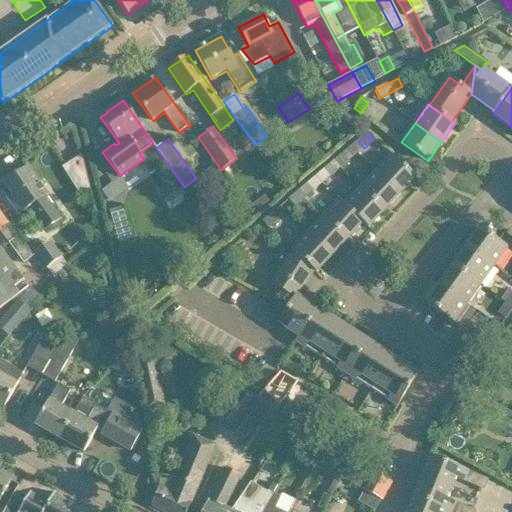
[(343,154),(333,162),(339,169),(349,161),(343,154)]
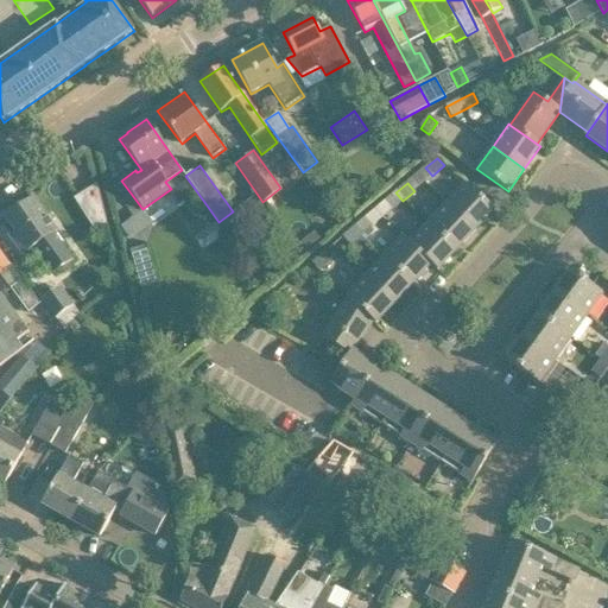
[(95,187),(75,198),(94,228),(105,226),(108,225),(97,184),(95,187)]
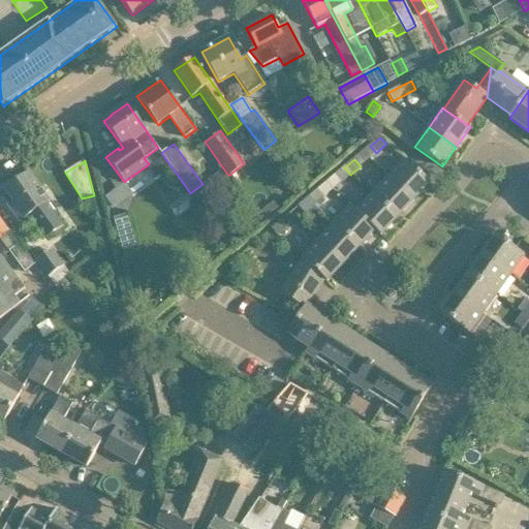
[(405,160),(389,178),(413,200),(430,183),(405,160)]
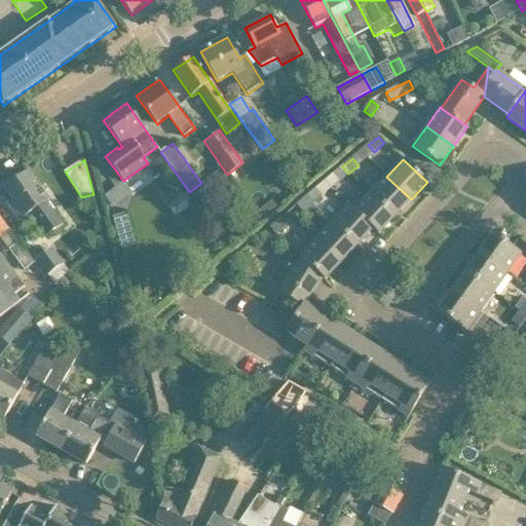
[(342,166),(325,182),(331,188),(348,174),(342,166)]
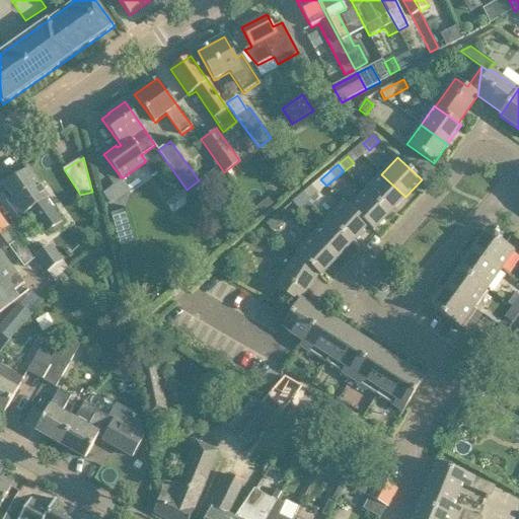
[(46,200),(49,198),(28,169),(4,187),(13,199),(8,202),(19,218),(29,211),(46,234),(62,222),(46,200)]
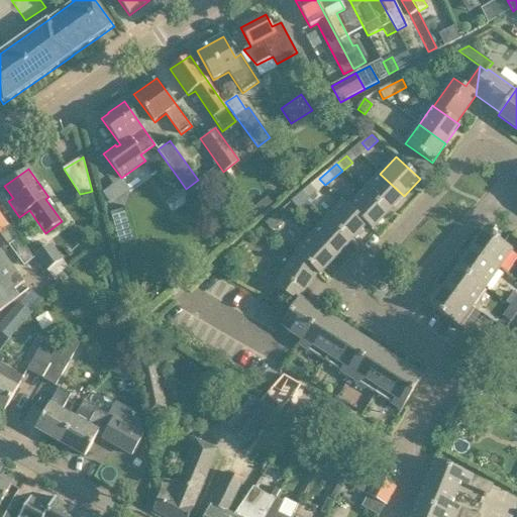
[(380,174),(364,191),(388,213),(404,196),(380,174)]
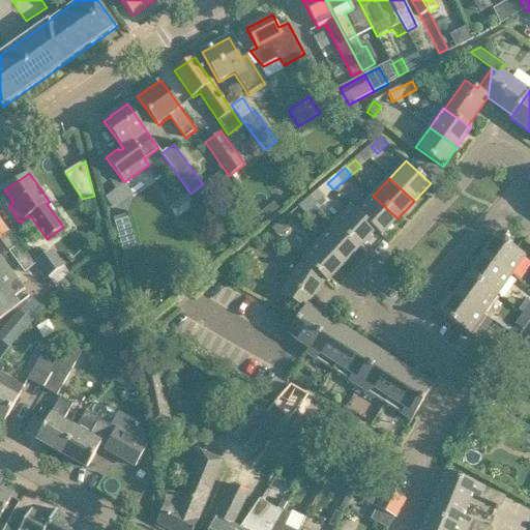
[(190,194),(183,183),(175,189),(182,200),(190,194)]
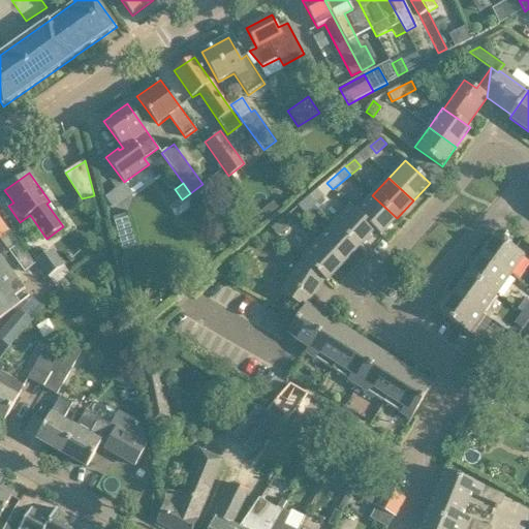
[(327,183),(308,198),(313,206),(333,189),(327,183)]
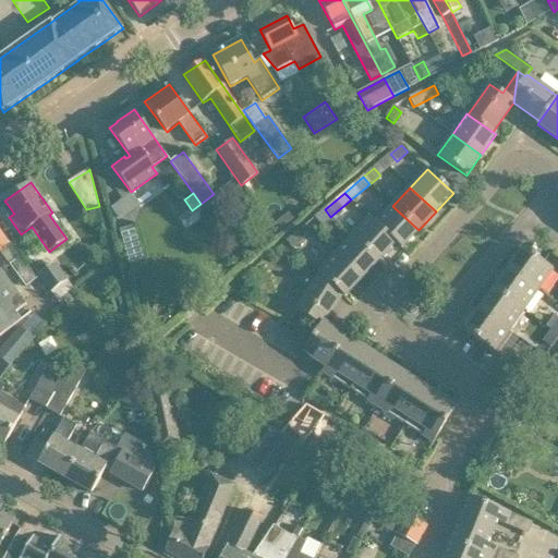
[(392,206),(377,223),(376,225),(396,243),(401,249),(419,230),(392,206)]
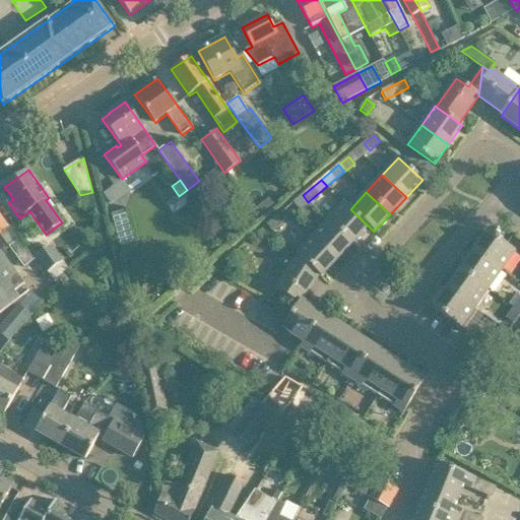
[(308,202),(303,195),(294,203),(299,210),(308,202)]
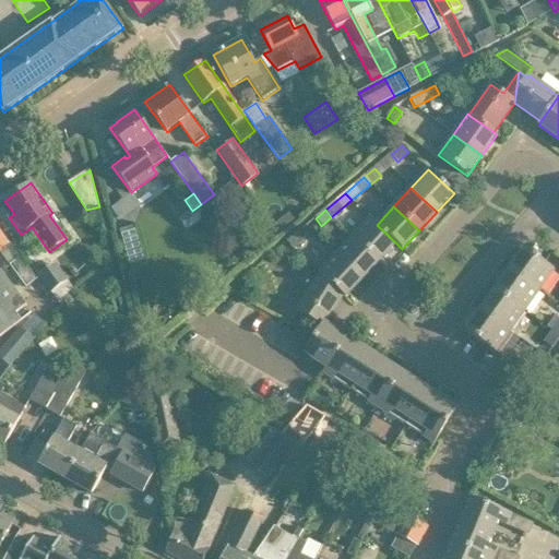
[(272,226),(280,236),(296,222),(289,213),(272,226)]
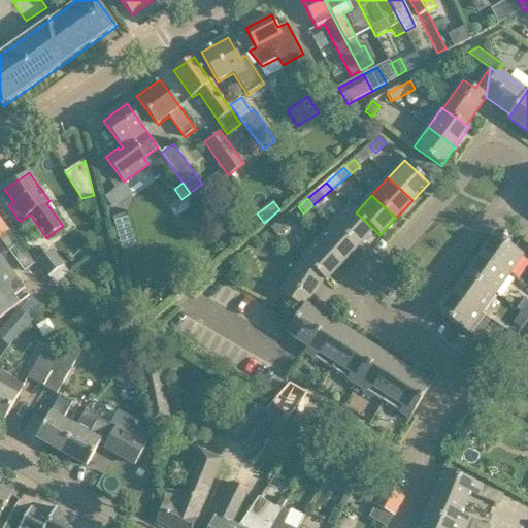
[(351,206),(333,224),(358,248),(374,230),(356,212),(357,211),(351,206)]
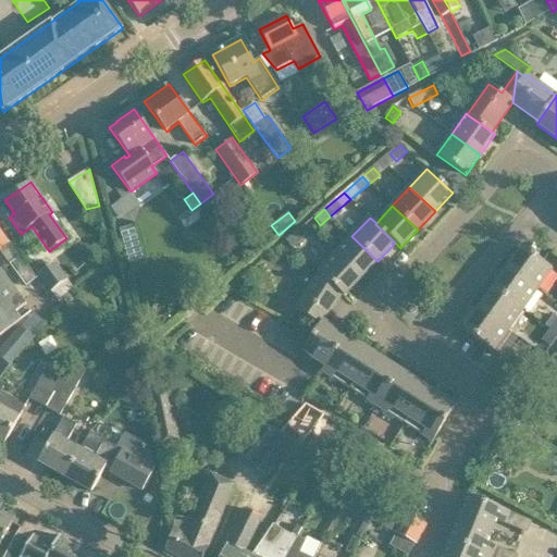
[(119,229),(128,264),(144,260),(134,224),(119,229)]
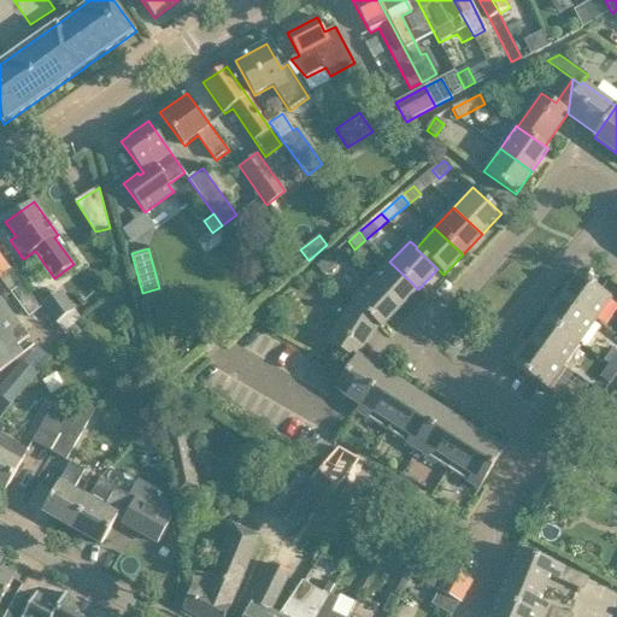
[(317,268),(323,276),(335,265),(328,258),(317,268)]
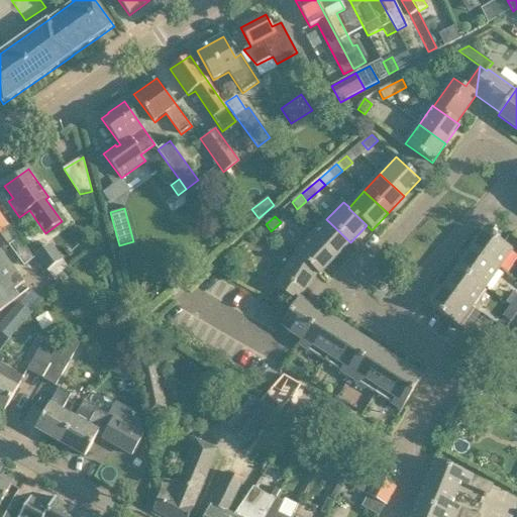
[(326,219),(311,236),(335,259),(350,242),(326,219)]
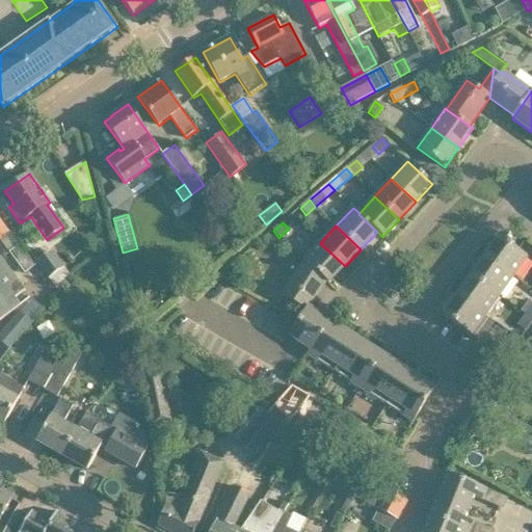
[(500,238),(485,258),(513,277),(527,258),(500,238)]
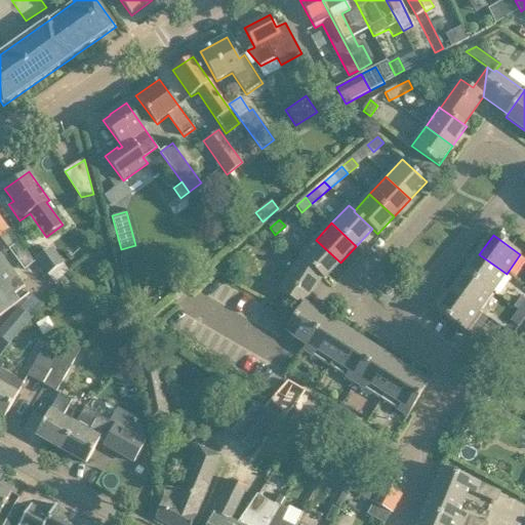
[(37,259),(23,240),(8,249),(24,270),(37,259)]
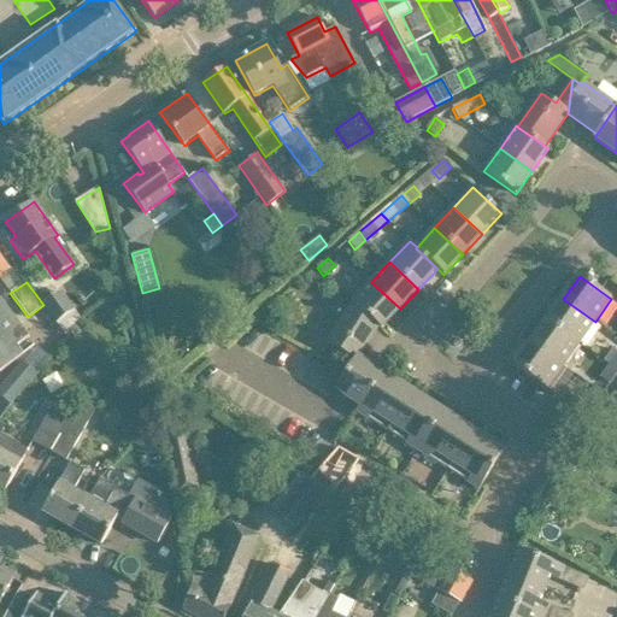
[(352,303),(353,304),(378,327),(381,329),(400,309),(371,282),(352,303)]
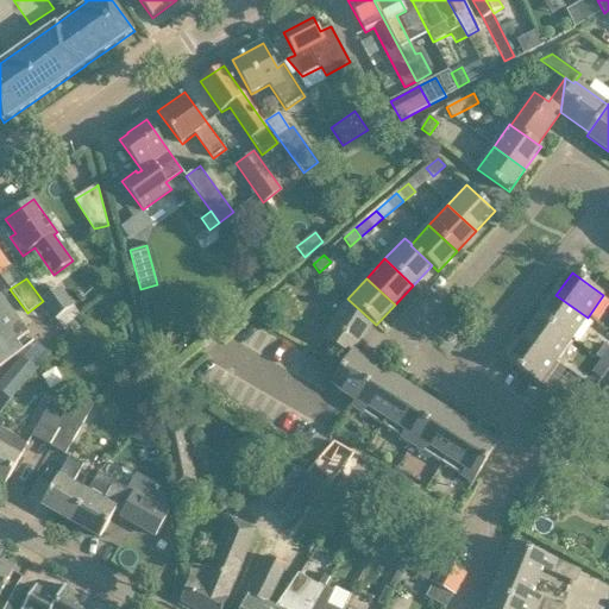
[(556,295),(540,316),(571,339),(588,318),(556,295)]
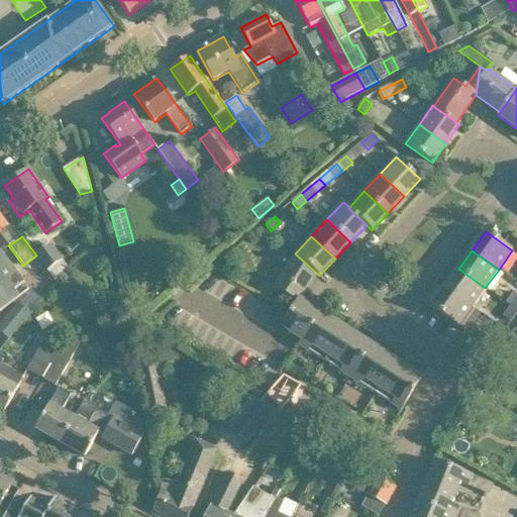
[(0,312),(20,297),(14,290),(24,283),(1,251),(0,251),(0,312)]
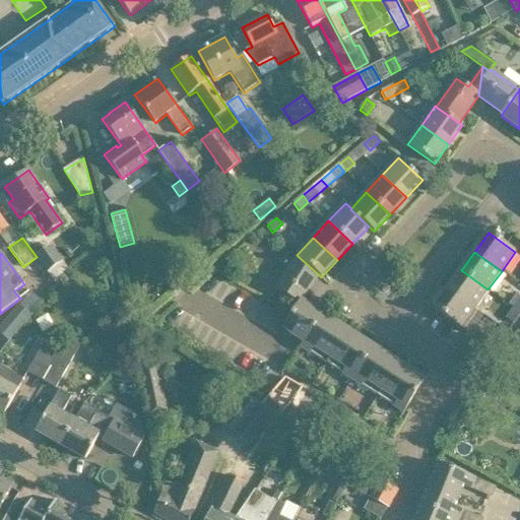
[(319,275),(298,256),(276,289),(288,298),(283,305),(295,311),(301,301),(302,302),(319,275)]
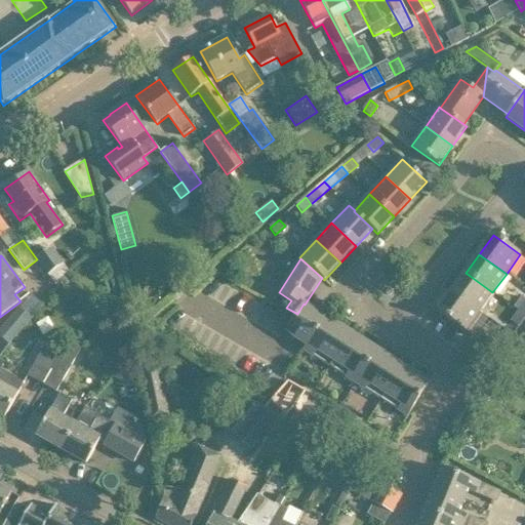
[(63,266),(47,276),(55,286),(68,272),(63,266)]
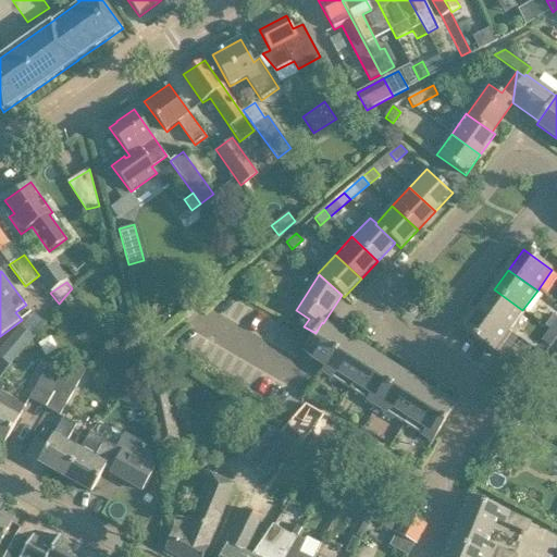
[(494,289),(479,310),(508,331),(522,310),(494,289)]
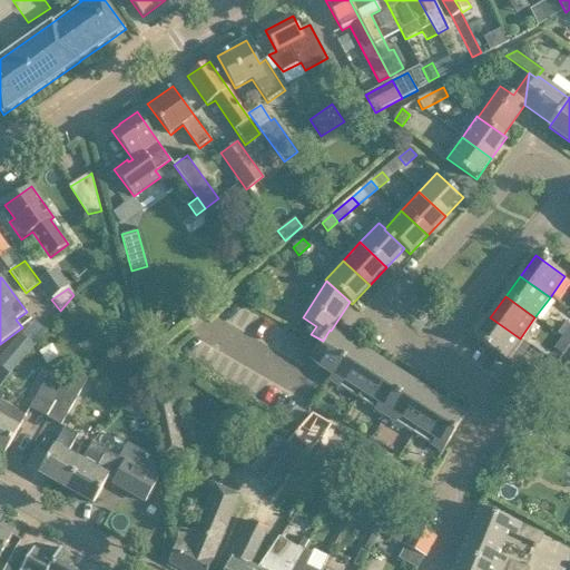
[(520,338),(490,317),(475,338),(504,360),(520,338)]
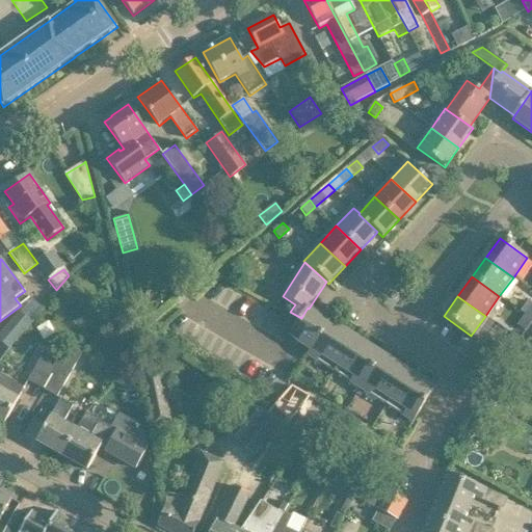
[(526,316),(531,320),(531,303),(528,301),(521,312),(526,316)]
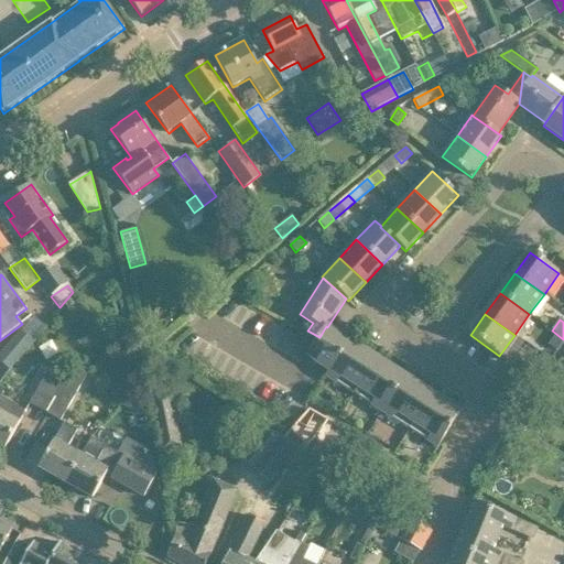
[(328,371),(348,340),(349,339),(347,339),(337,333),(335,331),(334,332),(327,327),(326,326),(320,337),(307,356),(315,361),(315,362),(317,364),(327,370),(328,371)]
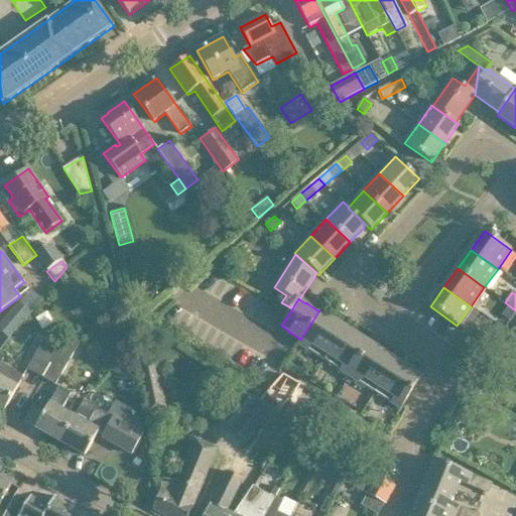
[(0,325),(0,331),(8,338),(30,313),(19,303),(0,325)]
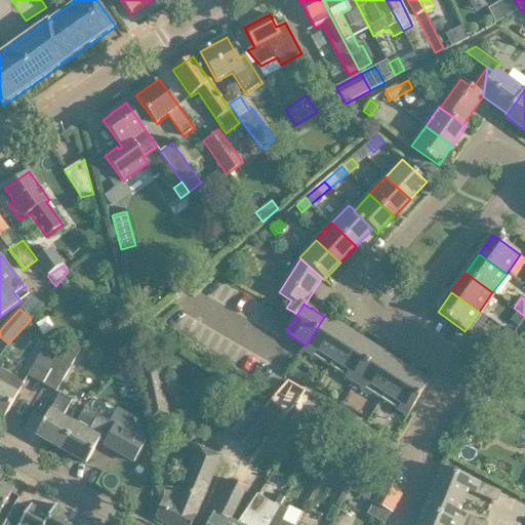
[(524,318),(524,316),(519,312),(512,322),(519,327),(524,318)]
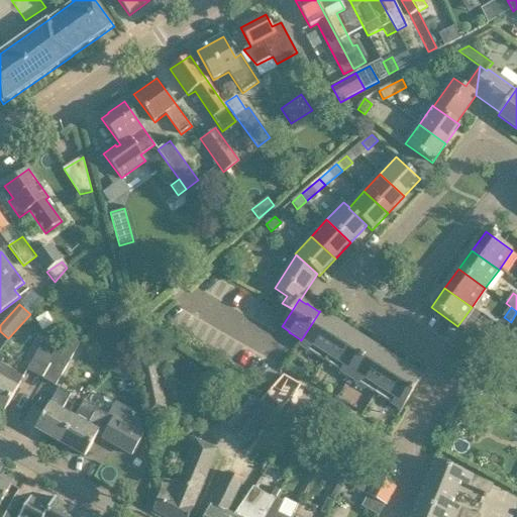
[(422,378),(320,313),(321,312),(320,311),(319,312),(301,340),(299,345),(402,411),(420,382),(422,378)]
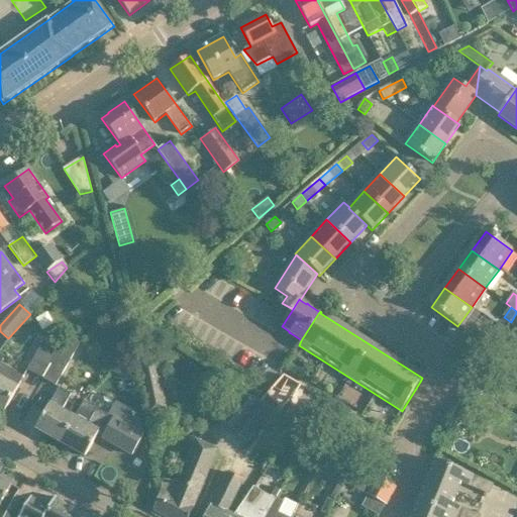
[(491,334),(484,344),(491,349),(499,339),(491,334)]
